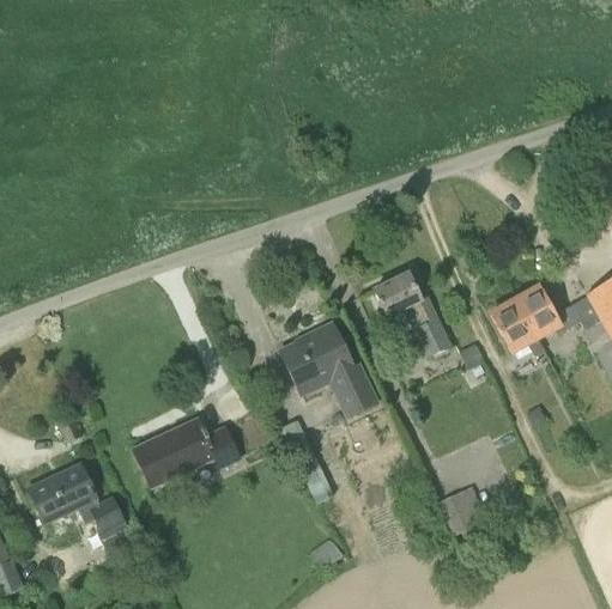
[(387,317),(404,309),(426,358),(452,347),(428,296),(419,300),(407,275),(374,291),(387,317)]
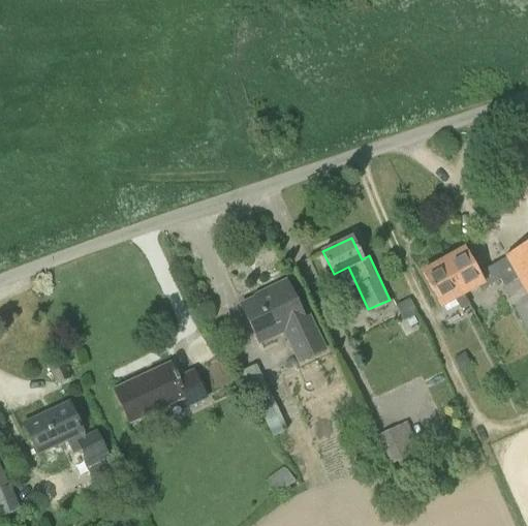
[(503,285),(527,330),(527,242),(505,255),(506,256),(518,277),(503,285)]
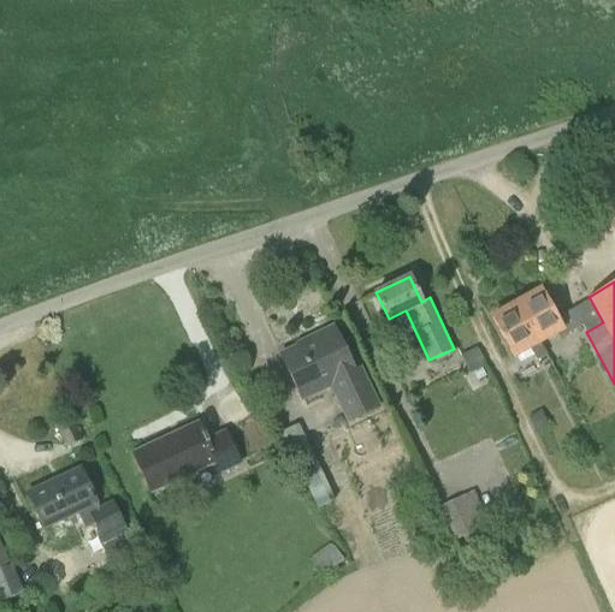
[(540,289),(518,302),(539,342),(539,340),(556,332),(560,337),(583,325),(586,332),(603,322),(590,298),(556,318),(540,289)]
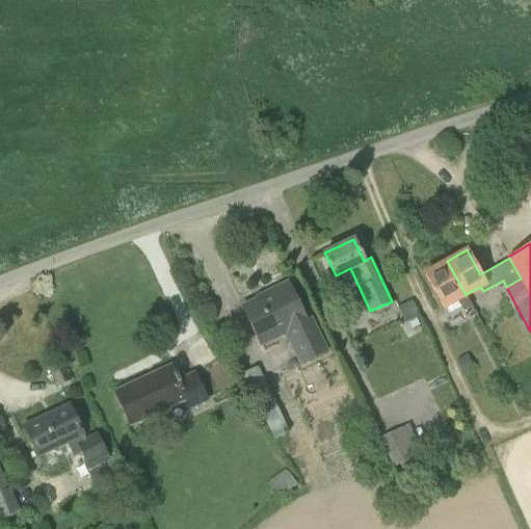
[(444,307),(457,299),(463,311),(472,306),(466,294),(466,295),(447,261),(425,273),(444,307)]
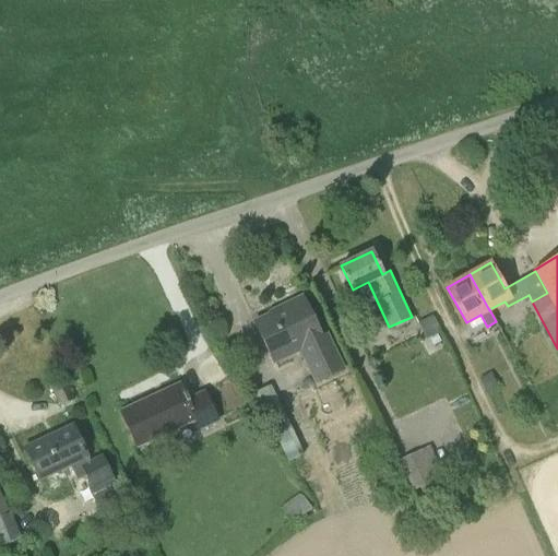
[(304,296),(285,305),(286,307),(254,322),(274,362),(275,362),(272,353),(297,341),(317,382),(343,369),(327,334),(322,335),(304,296)]
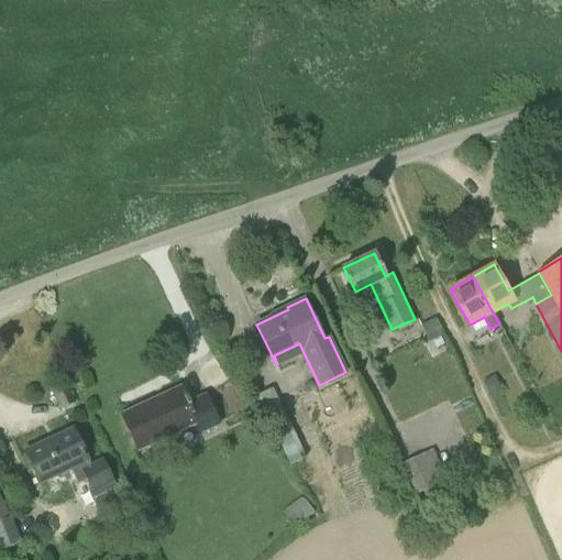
[(436,316),(420,324),(426,335),(429,340),(444,332),(436,316)]
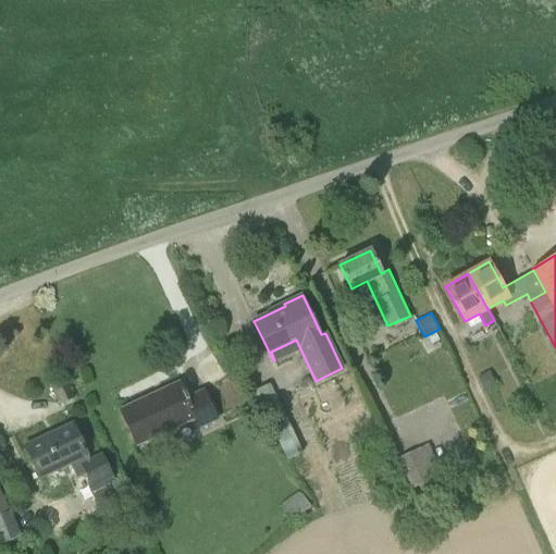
[(480,376),(487,391),(496,386),(490,371),(480,376)]
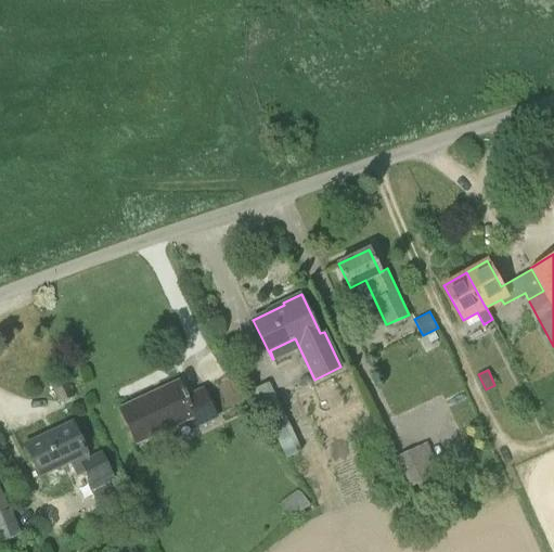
[(60,402),(75,396),(64,375),(50,381),(60,402)]
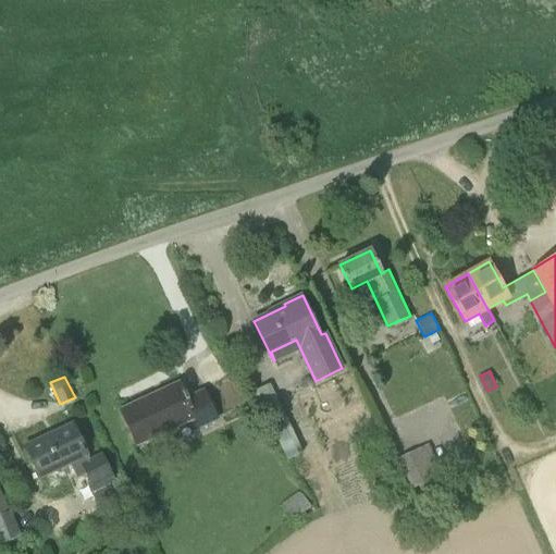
[(199,427),(217,418),(204,390),(186,397),(180,382),(120,409),(137,445),(195,418),(199,427)]
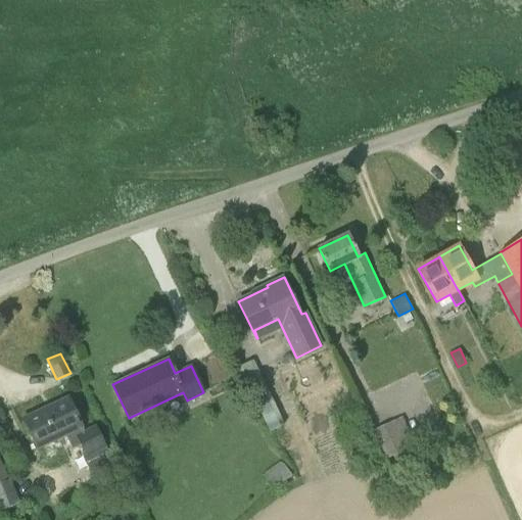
[(273,398),(254,359),(246,363),(237,367),(256,407),(273,398)]
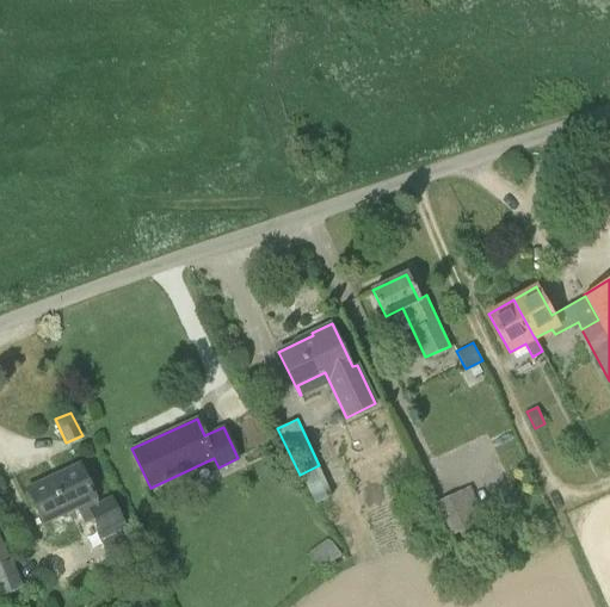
[(43,524),(78,507),(85,522),(94,519),(99,528),(97,530),(110,559),(137,547),(112,494),(98,501),(80,464),(28,489),(43,524)]
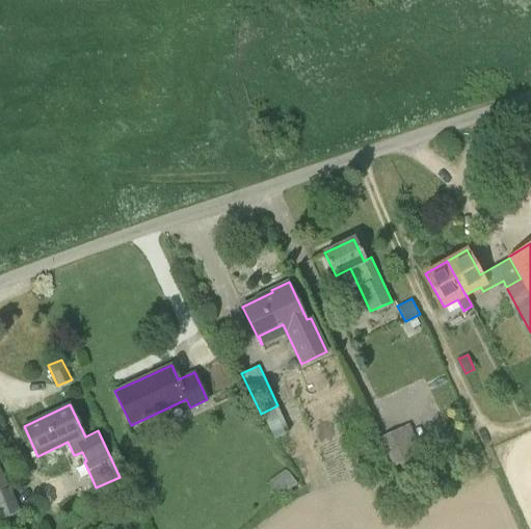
[(262,416),(273,440),(286,433),(273,410),(262,416)]
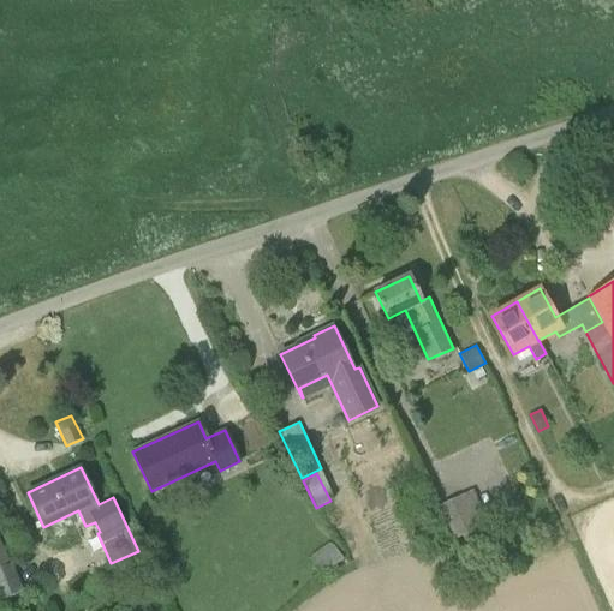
[(439,498),(453,531),(486,517),(471,484),(439,498)]
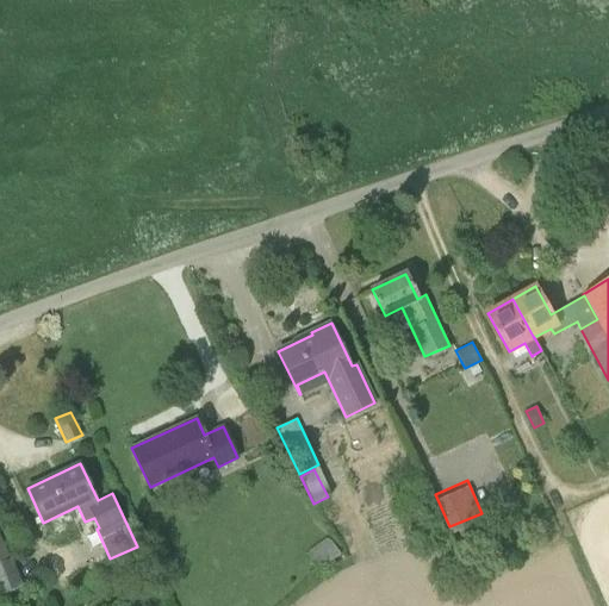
[(0,593),(24,583),(14,563),(0,531),(0,593)]
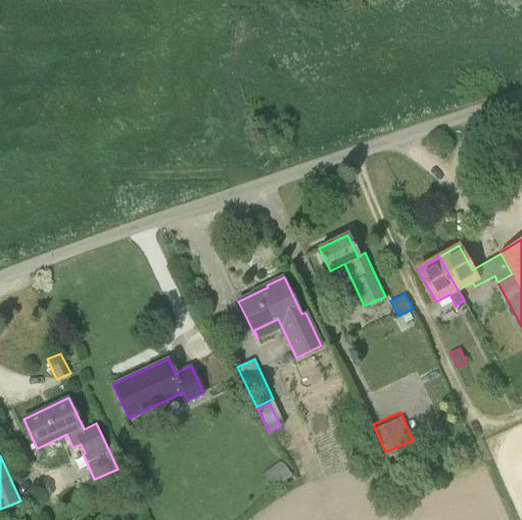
[(274,487),(292,474),(282,459),(264,472),(274,487)]
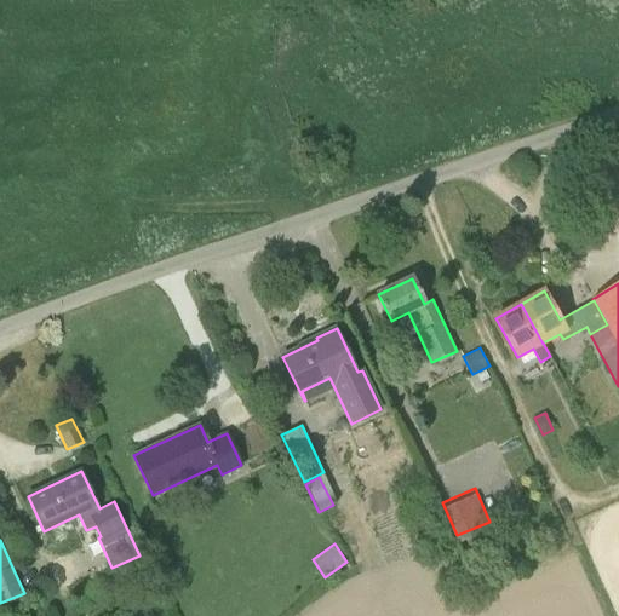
All buildings are outlined.
